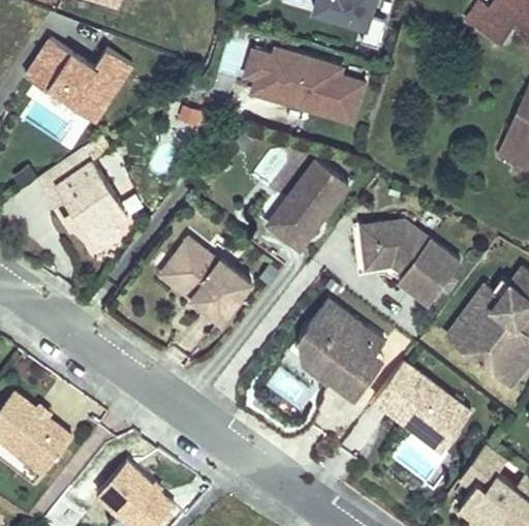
[(317,0),(314,13),(370,28),(377,0),(317,0)]
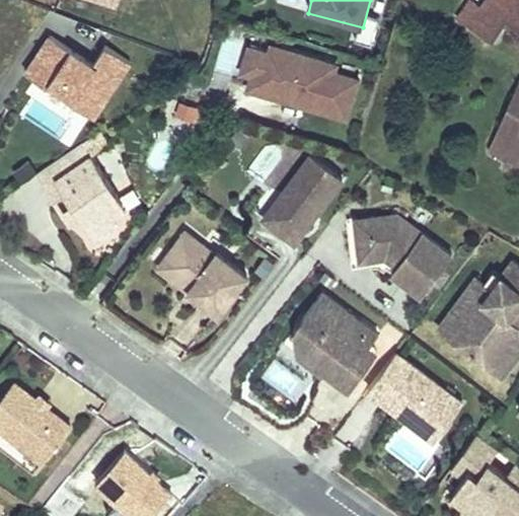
[(518,29),(518,0),(515,0),(505,16),(486,4),(469,28),(491,43),(507,18),(518,29)]
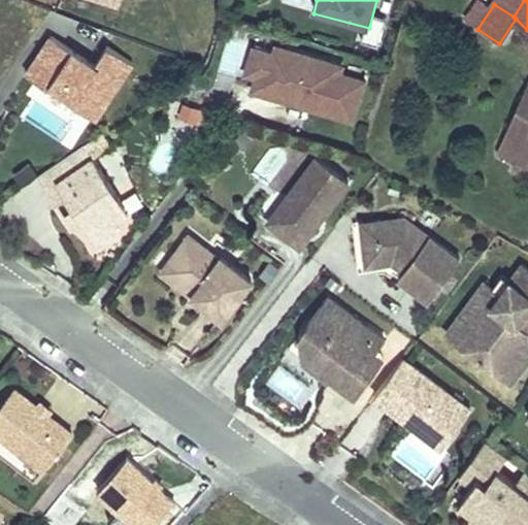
[(524,0),(496,0),(494,4),(514,17),(524,0)]
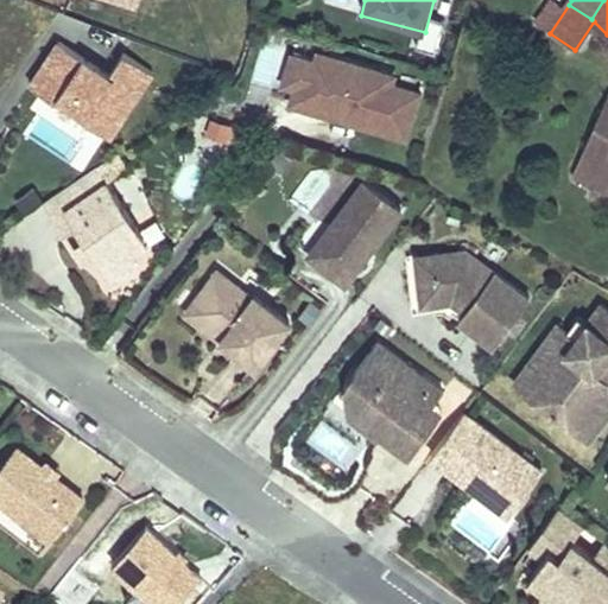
[(32,87),(57,102),(61,97),(90,118),(87,122),(112,139),(154,76),(126,57),(112,78),(61,44),(32,87)]
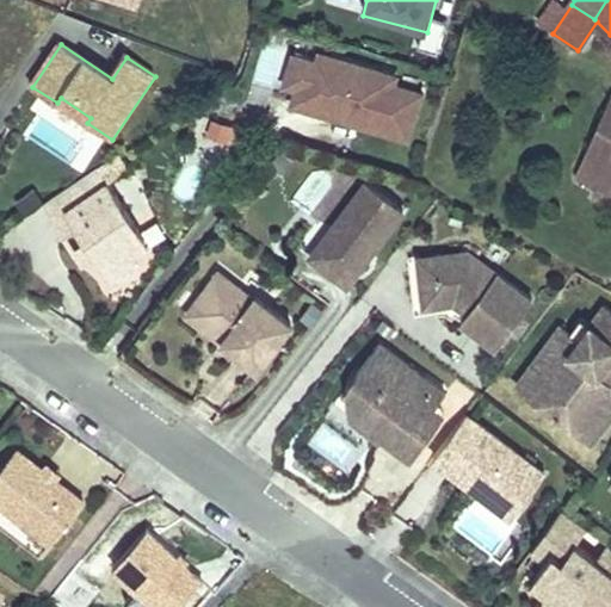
[(412,142),(425,93),(399,86),(402,75),(296,49),(281,109),(412,142)]
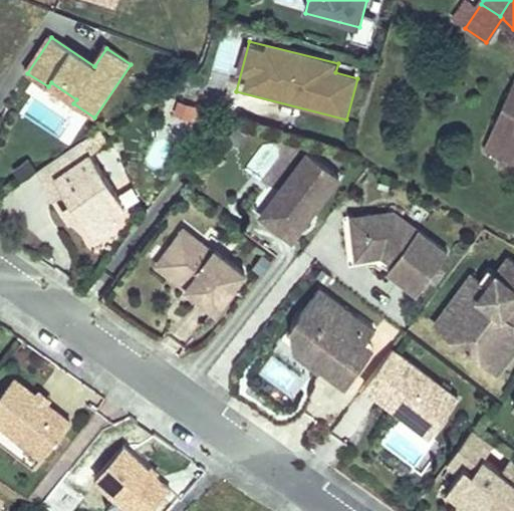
[(51,82),(48,86),(73,103),(76,99),(51,82)]
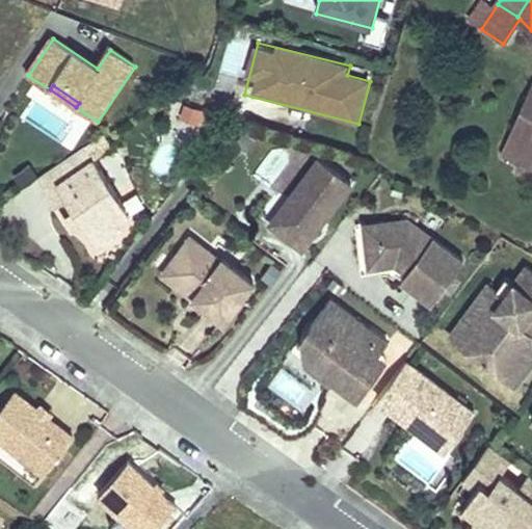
[(531,97),(530,96),(507,148),(521,154),(517,162),(531,169),(531,97)]
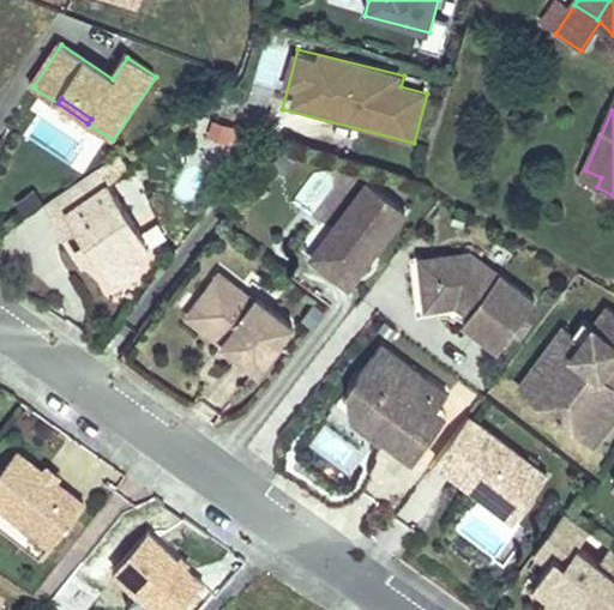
[(230,145),(235,127),(212,120),(206,138),(230,145)]
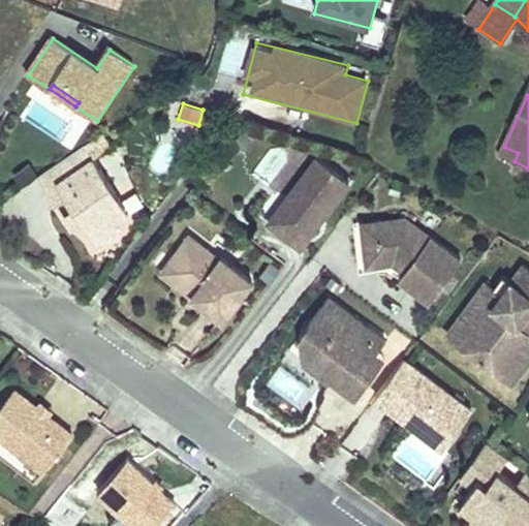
[(126,210),(86,147),(39,178),(57,206),(67,198),(91,237),(110,241),(121,233),(126,210)]
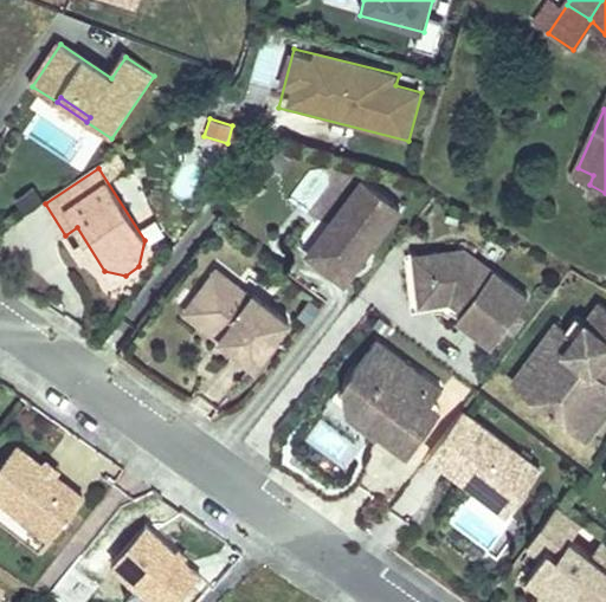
[(346,283),(399,211),(361,182),(329,225),(335,228),(313,258),(346,283)]
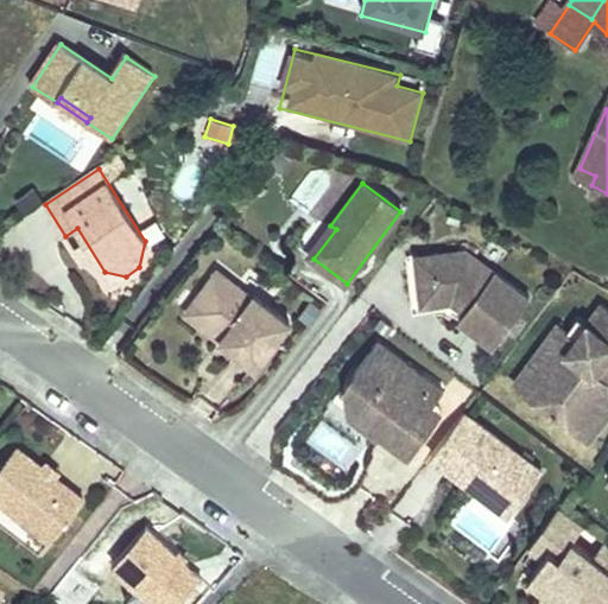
[(495,347),(531,300),(467,252),(417,258),(422,306),(451,303),(464,312),(460,319),(495,347)]
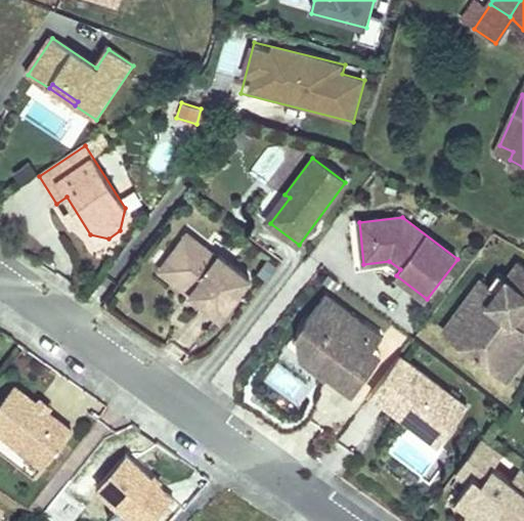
[(97,245),(108,239),(90,234),(97,245)]
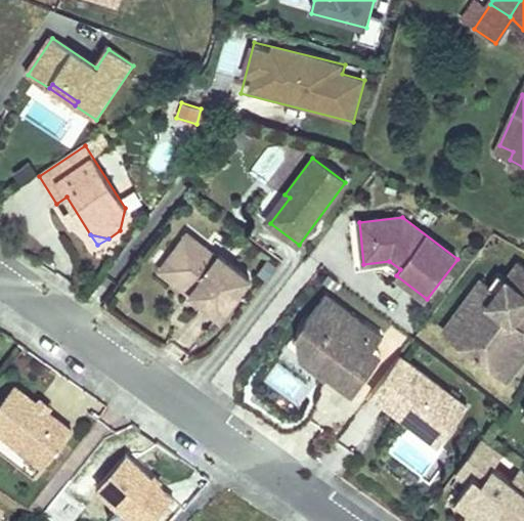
[(222,317),(251,279),(219,256),(218,258),(187,234),(170,257),(176,261),(178,274),(174,280),(192,295),(197,290),(210,300),(206,305),(222,317)]
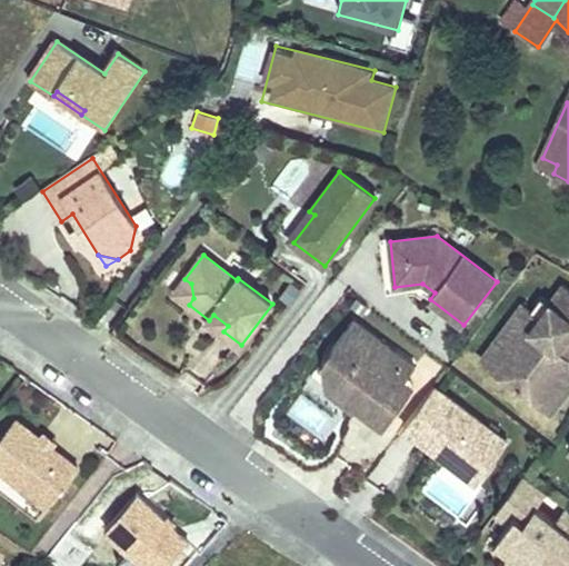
[(189,305),(193,298),(191,284),(185,279),(173,294),(189,305)]
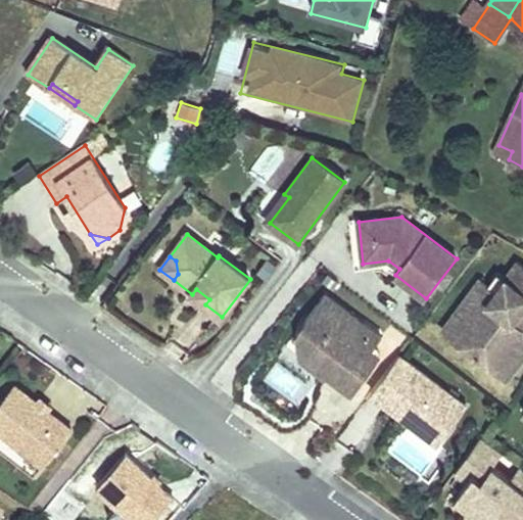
[(522,272),(517,268),(506,282),(495,295),(487,289),(480,283),(467,300),(473,304),(474,312),(452,340),(506,382),(522,360),(522,341),(522,342),(521,331),(522,328),(522,272)]
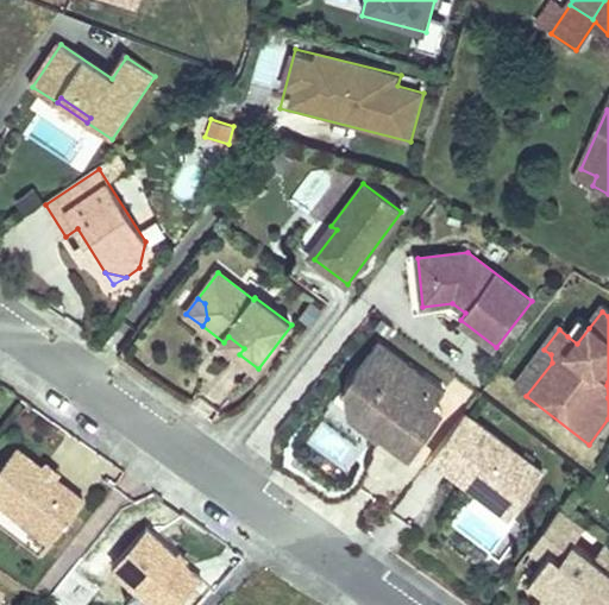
[(577,344),(589,328),(579,321),(567,336),(577,344)]
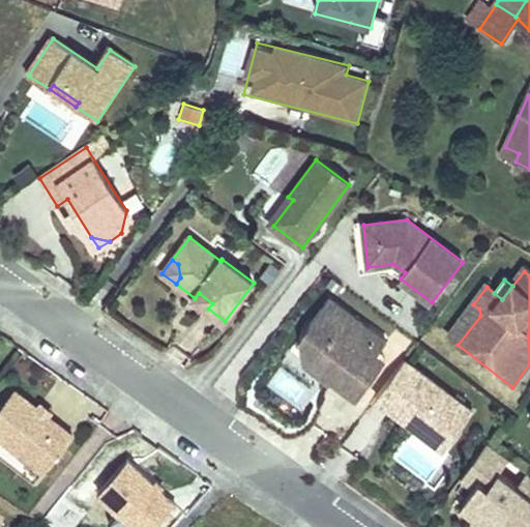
[(208,309),(212,303),(199,293),(195,298),(208,309)]
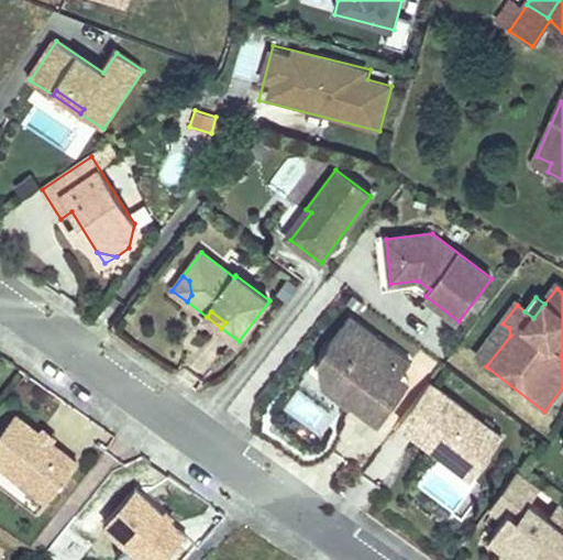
[(401,376),(411,364),(351,318),(331,344),(349,359),(334,376),(350,390),(352,401),(382,423),(405,392),(396,385),(401,376)]
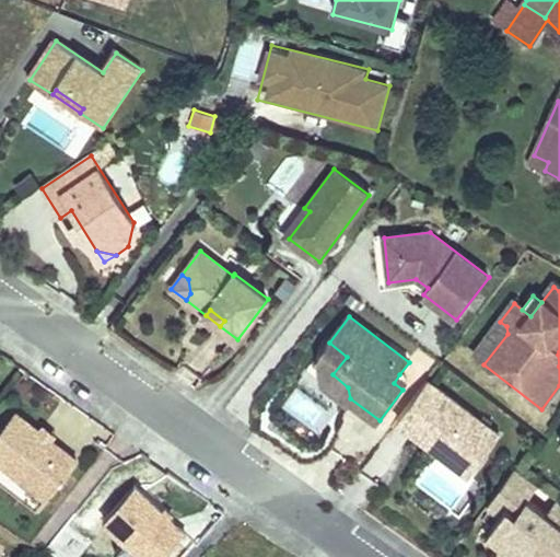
[(483,364),(508,334),(506,326),(500,322),(473,357),(483,364)]
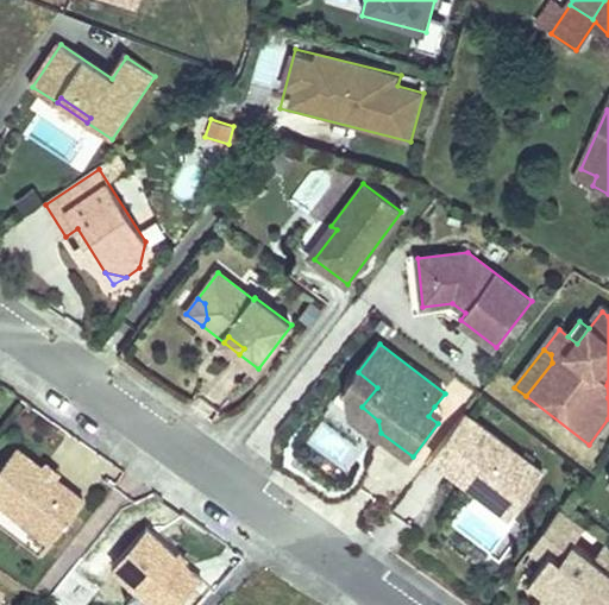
[(356,414),(381,433),(378,421),(362,407),(377,388),(358,372),(351,380),(356,414)]
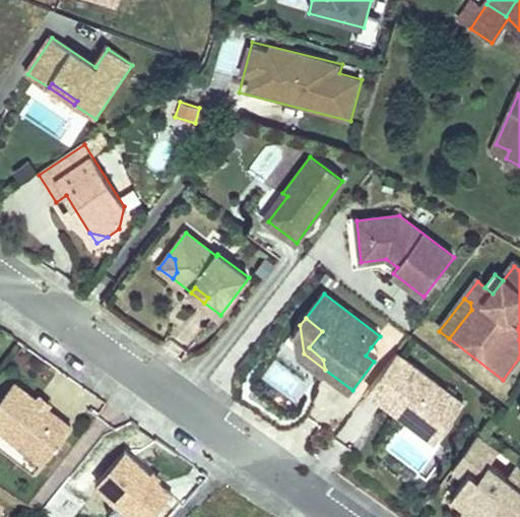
[(374,362),(380,353),(371,347),(366,356),(374,362)]
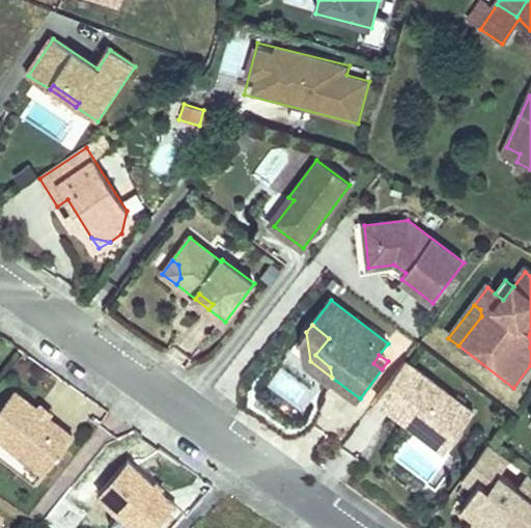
[(459,434),(474,415),(406,363),(376,399),(434,443),(447,424),(459,434)]
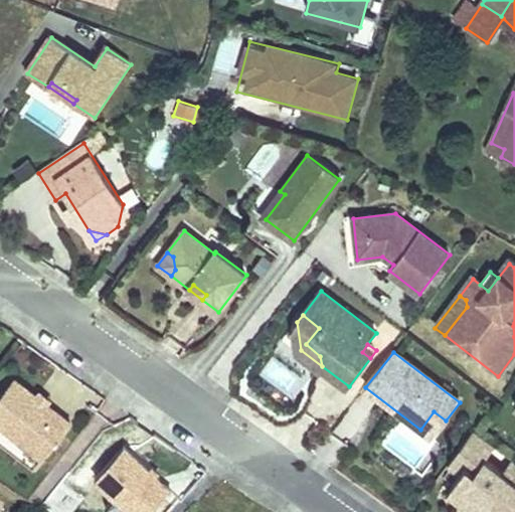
[(0,425),(43,460),(70,424),(14,379),(0,396),(0,425)]
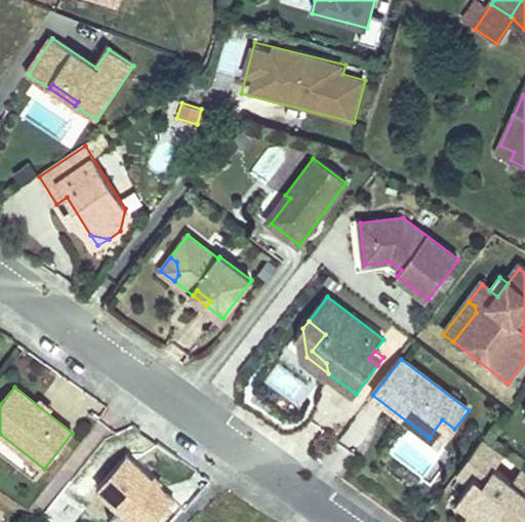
[(524,521),(524,473),(523,472),(514,484),(495,471),(505,457),(484,441),(456,476),(469,486),(456,502),(471,512),(483,521),(524,521)]
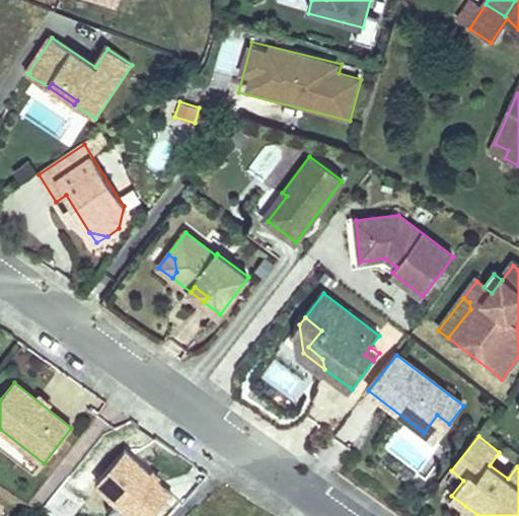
[(152,515),(172,495),(125,452),(96,485),(131,515),(152,515)]
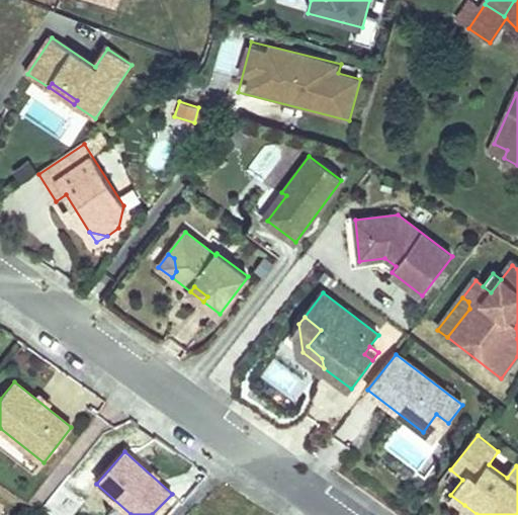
[(52,513),(54,514),(74,514),(81,502),(63,492),(52,513)]
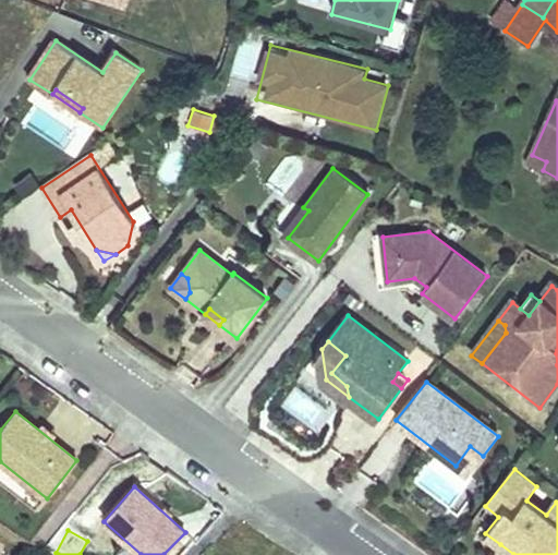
[(513,554),(500,544),(493,554),(513,554)]
